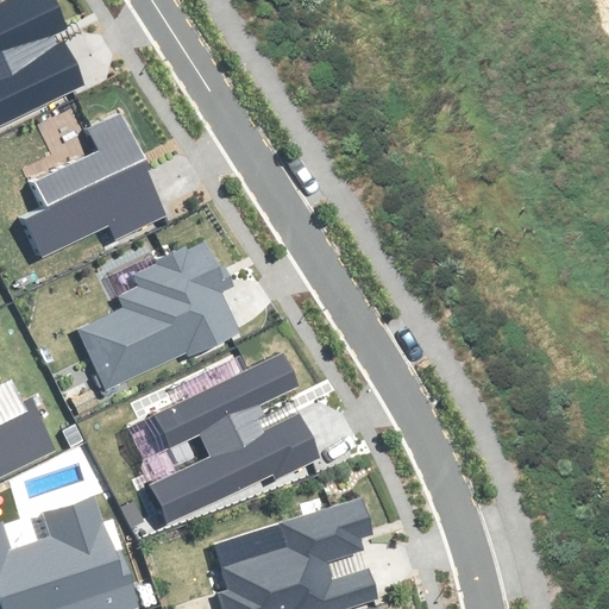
[(0,126),(86,87),(58,30),(66,27),(51,0),(7,0),(0,4),(0,126)]
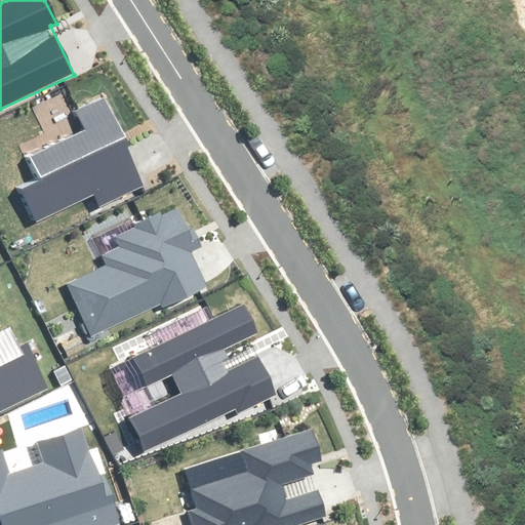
[(146,185),(105,99),(78,112),(88,131),(30,159),(41,182),(23,190),(37,221),(96,193),(103,205),(146,185)]
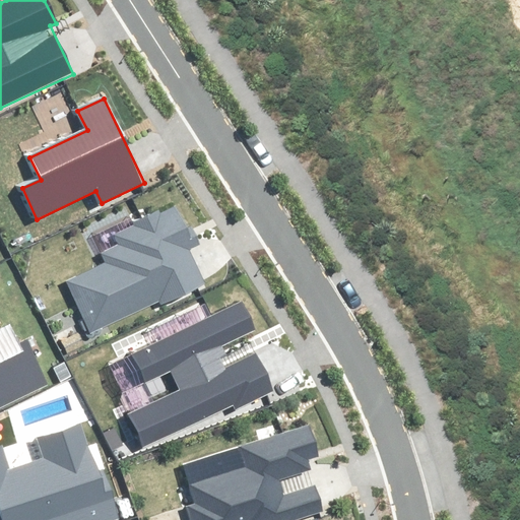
[(188,230),(176,206),(159,214),(157,211),(134,222),(135,225),(115,235),(121,247),(103,256),(106,263),(67,282),(90,331),(161,298),(164,303),(204,283),(188,250),(198,244),(191,229),(188,230)]
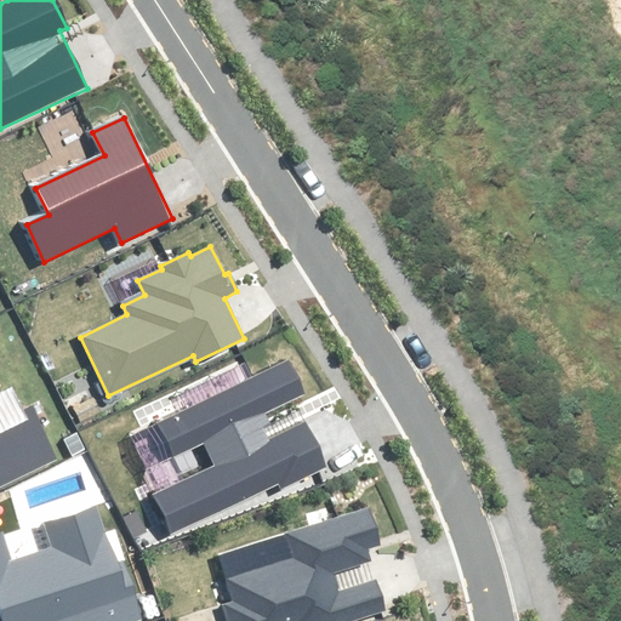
[(152,496),(170,534),(279,482),(281,486),(326,466),(305,422),(267,440),(256,416),(305,393),(290,362),(125,440),(141,472),(203,443),(215,467),(152,496)]
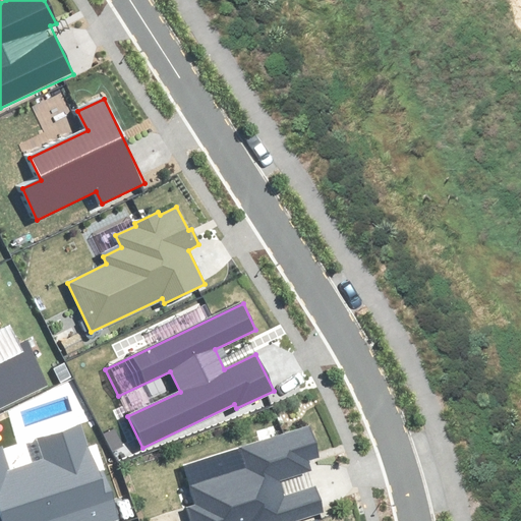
[(0,407),(46,386),(25,343),(18,346),(9,327),(0,331),(0,407)]
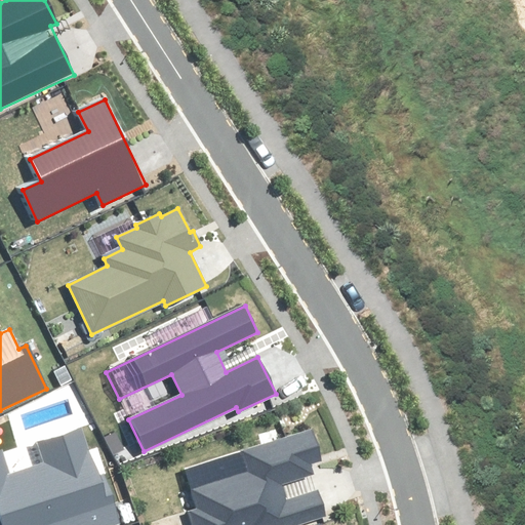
[(0,524),(117,524),(119,524),(108,486),(102,487),(82,427),(37,440),(45,466),(9,477),(1,451),(0,451),(0,524)]
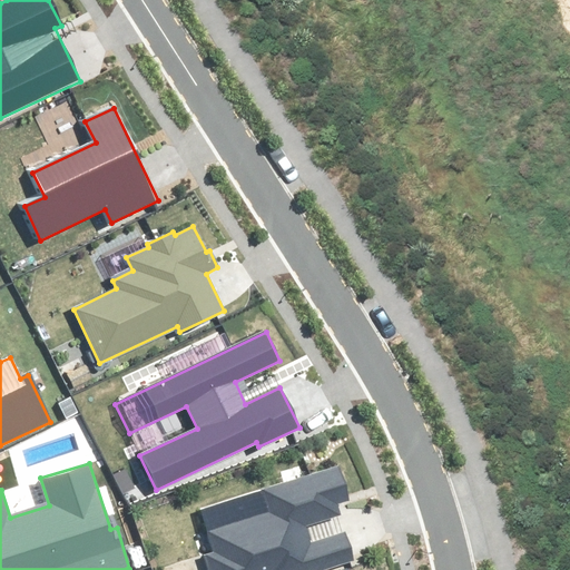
[(206,556),(209,569),(323,569),(352,561),(343,534),(311,543),(305,527),(341,516),(337,503),(349,500),(338,469),(203,510),(216,552),(206,556)]
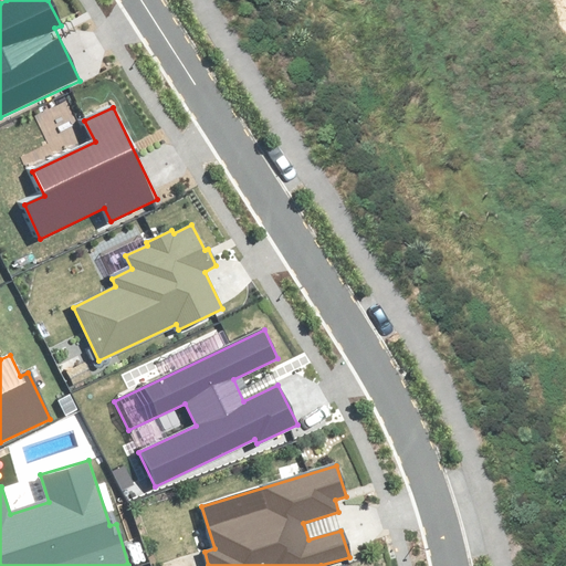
All buildings are outlined.
